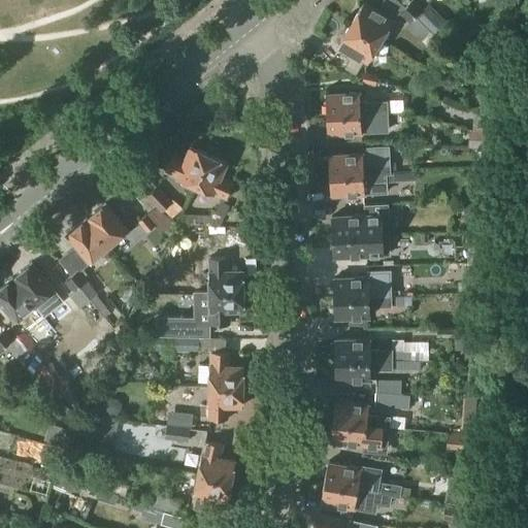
[(411,0),(404,7),(398,13),(408,23),(415,15),(421,9),(421,8),(411,0)]
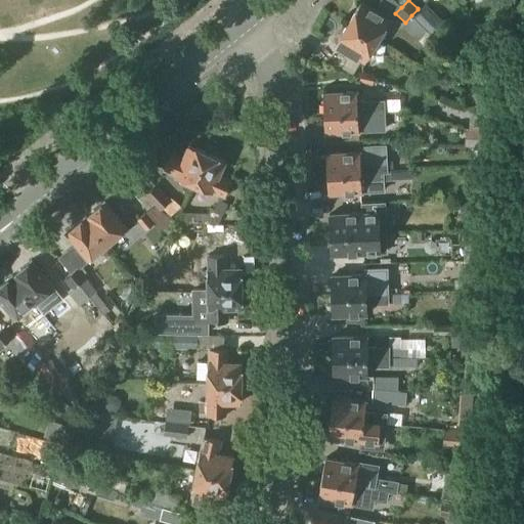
[(390,19),(375,10),(361,2),(348,24),(377,41),(390,19)]
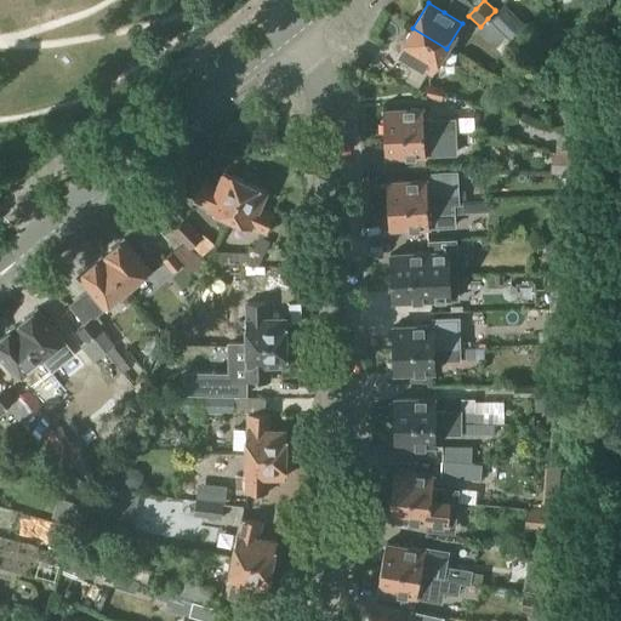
[(500,28),(514,44),(528,30),(522,23),(513,15),(500,28)]
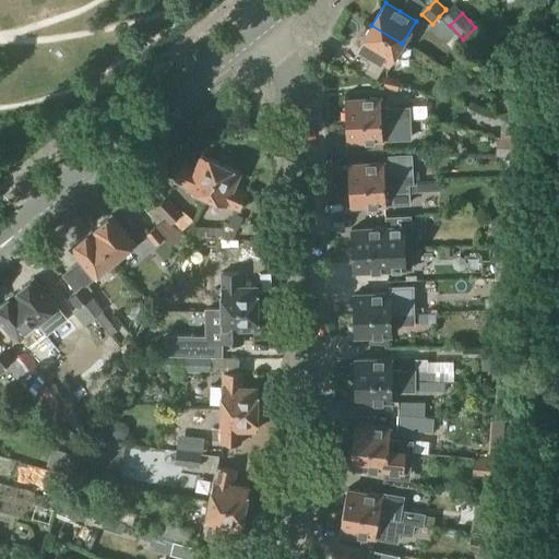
[(429,30),(443,44),(454,33),(439,19),(429,30)]
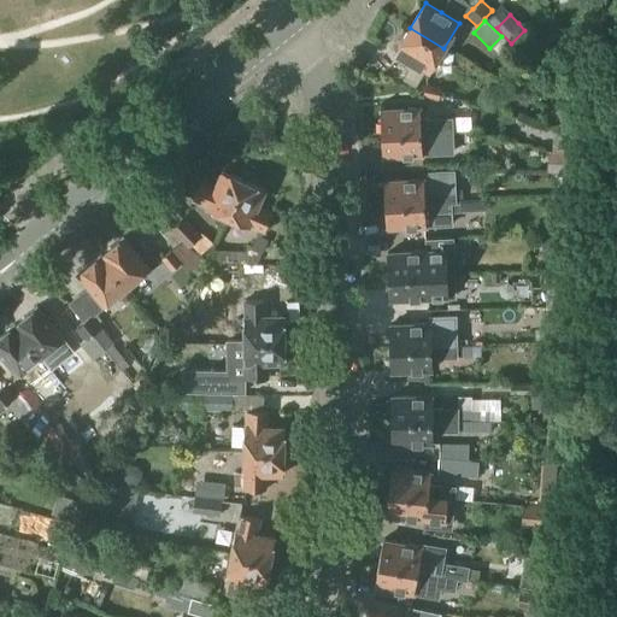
[(429,72),(444,48),(410,28),(395,52),(429,72)]
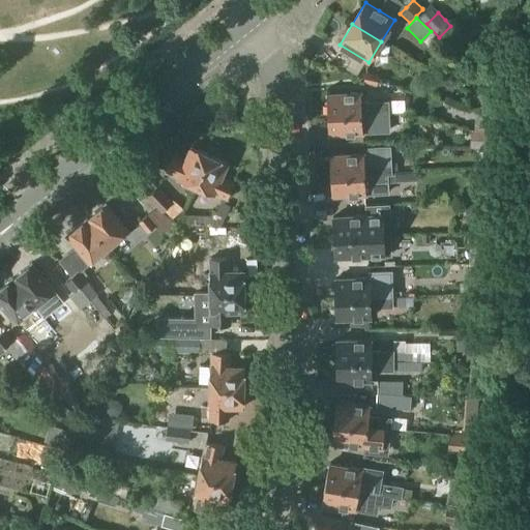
[(471,84),(477,74),(469,66),(457,83),(464,87),(467,82),(471,84)]
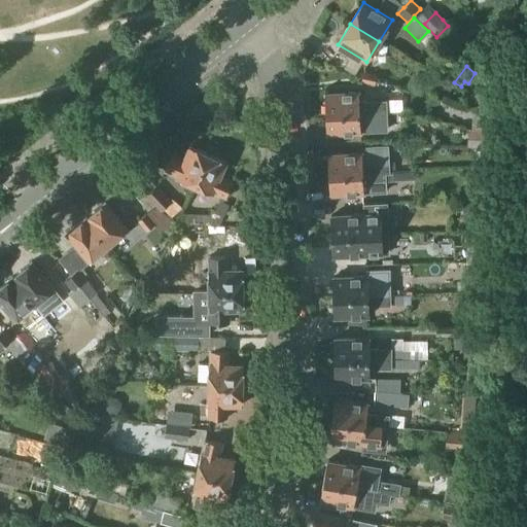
[(360,82),(374,85),(376,76),(363,73),(360,82)]
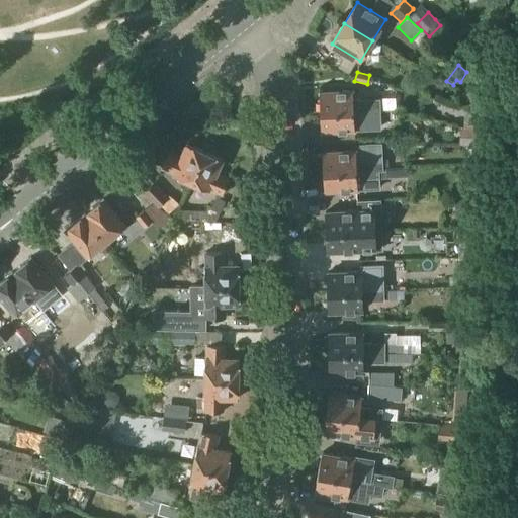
[(480,99),(489,83),(481,79),(471,95),(480,99)]
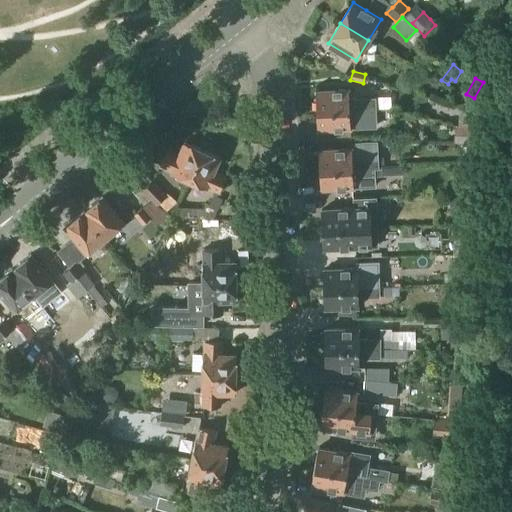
[(374,100),(349,101),(348,90),(316,92),(316,111),(374,108),(374,100)]
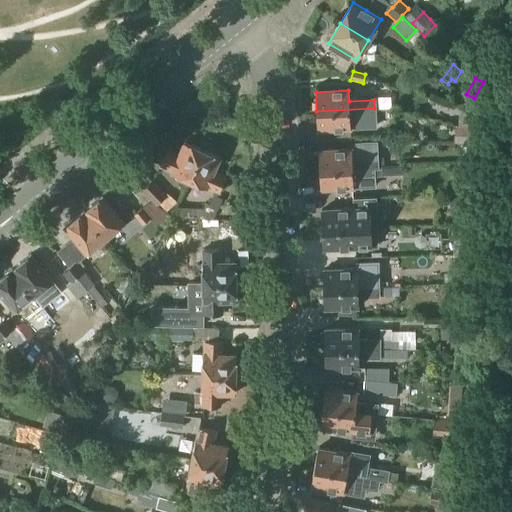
[(374,108),(316,111),(317,131),(375,127),(374,108)]
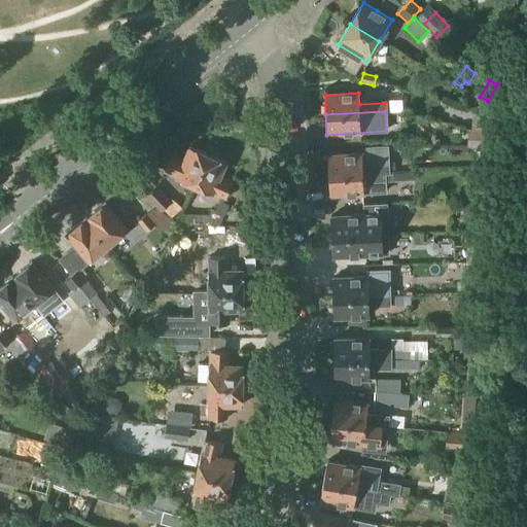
[(472,117),(471,131),(489,133),(490,119),(472,117)]
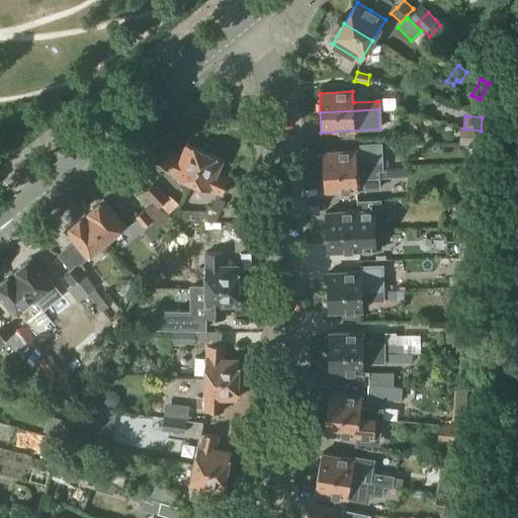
[(463,128),(461,128),(459,145),(479,147),(481,131),(463,128)]
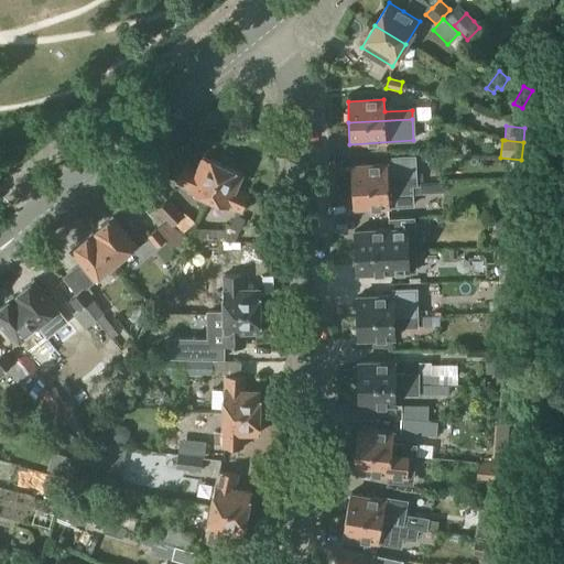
[(208,199),(224,165),(204,156),(197,171),(184,165),(176,183),(190,190),(208,199)]
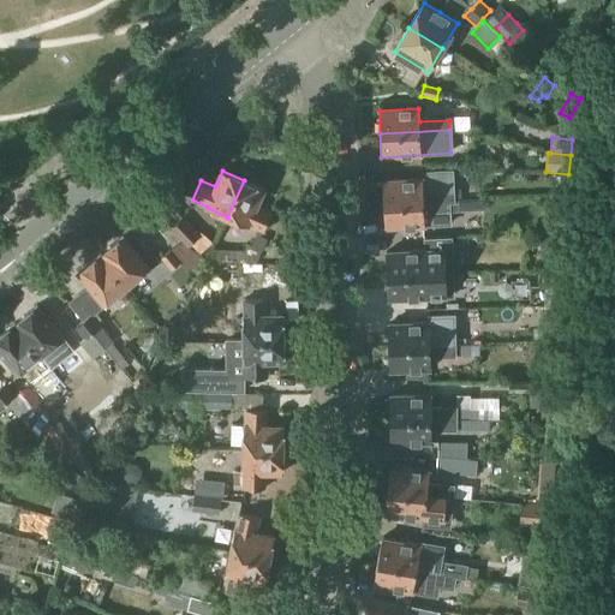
[(442,201),(454,199),(453,177),(383,181),(384,204),(442,201)]
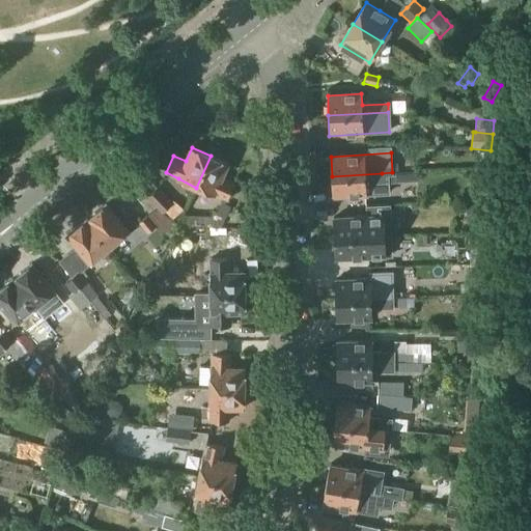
[(211,156),(196,188),(215,195),(215,194),(228,200),(235,184),(222,177),(228,164),(211,156)]
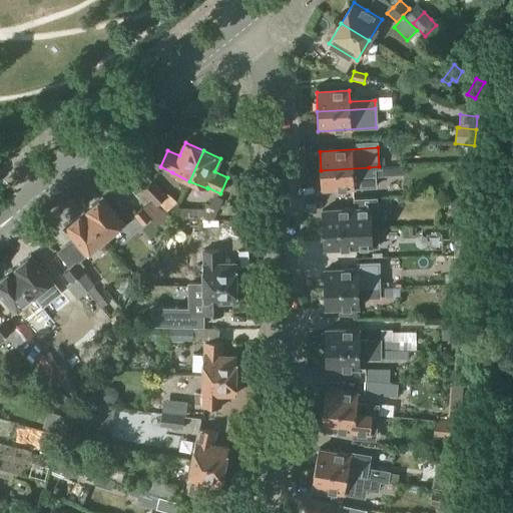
[(321,170),(322,190),(377,187),(376,175),(405,174),(404,165),(379,166),(369,167),(321,170)]
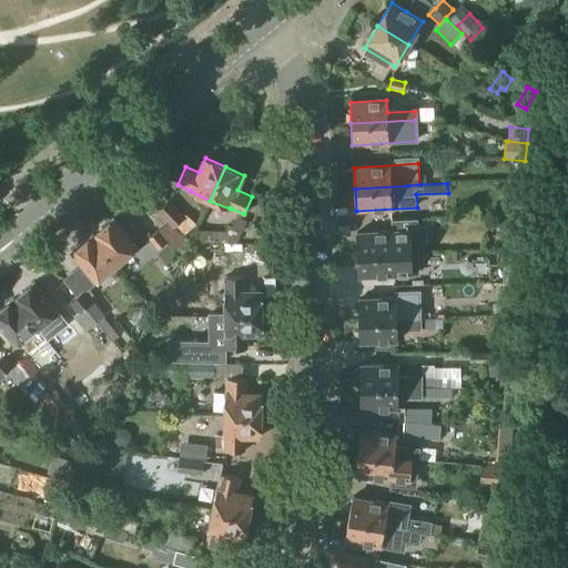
[(526,193),(511,192),(510,209),(525,210),(526,193)]
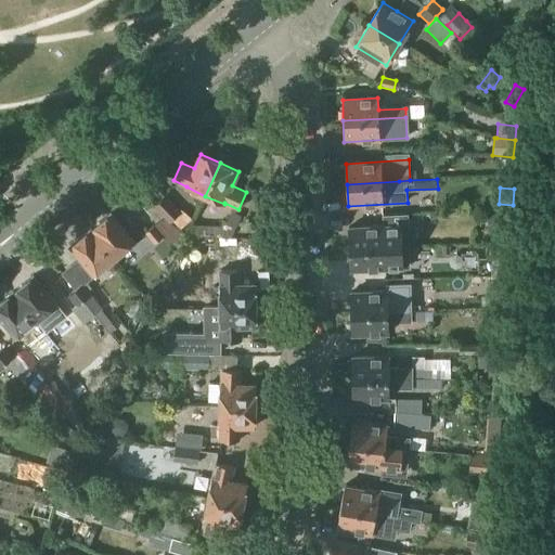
[(179,211),(165,196),(155,206),(169,221),(179,211)]
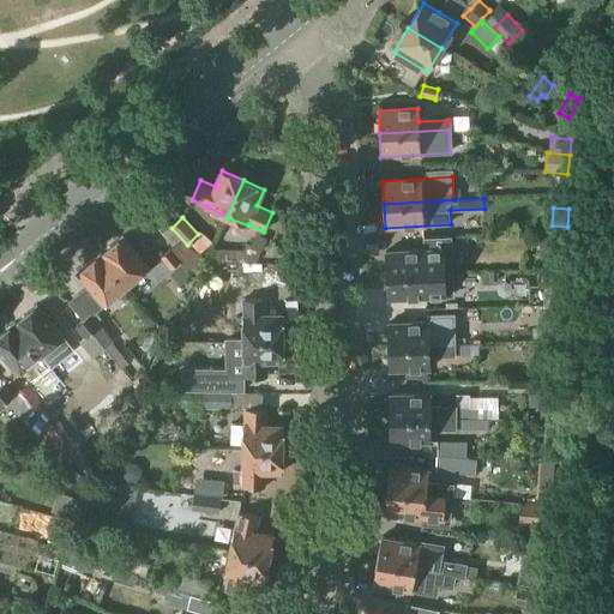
[(256,264),(259,258),(266,240),(256,235),(248,248),(244,251),(238,251),(234,251),(212,250),(211,262),(256,264)]
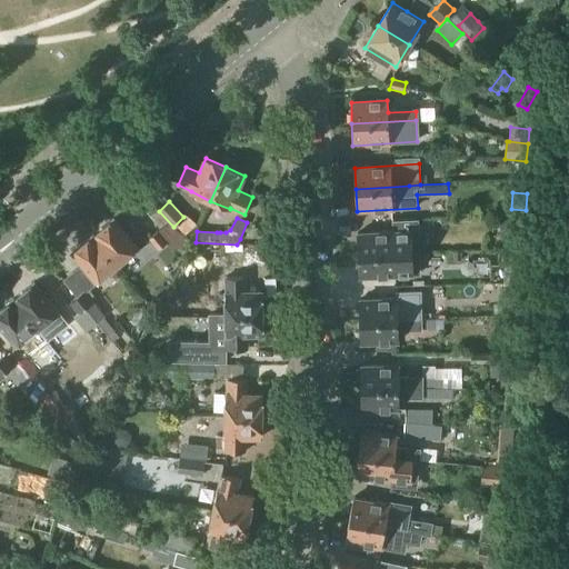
[(93,236),(117,266),(138,249),(113,219),(93,236)]
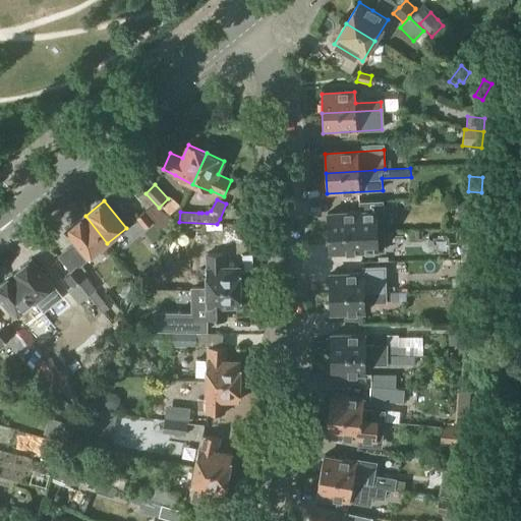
[(328,215),(329,233),(331,233),(384,231),(382,201),(360,203),(360,213),(328,215)]
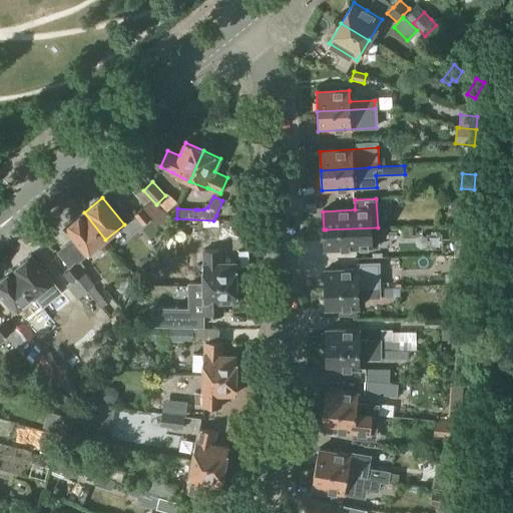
[(151,201),(141,209),(149,219),(148,219),(156,228),(168,216),(151,201)]
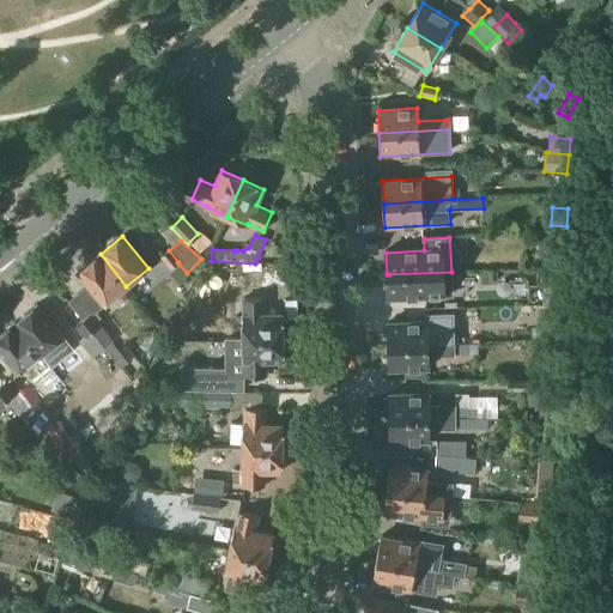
[(553,256),(553,254),(552,246),(539,246),(539,256),(553,256)]
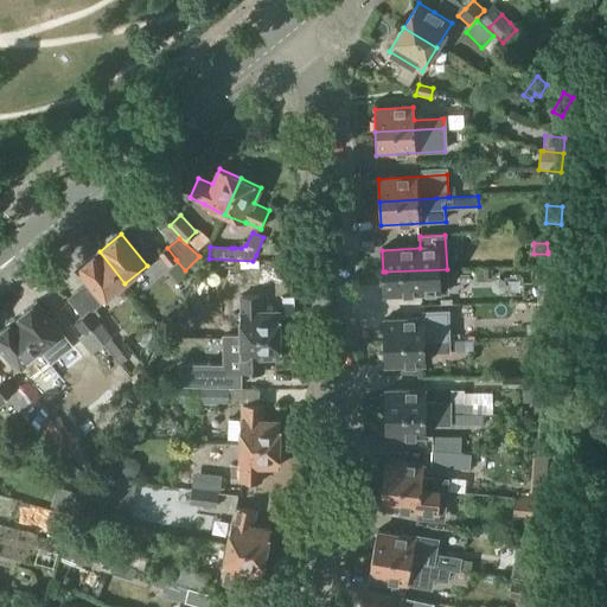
[(167,248),(159,255),(167,267),(176,260),(177,260),(167,248)]
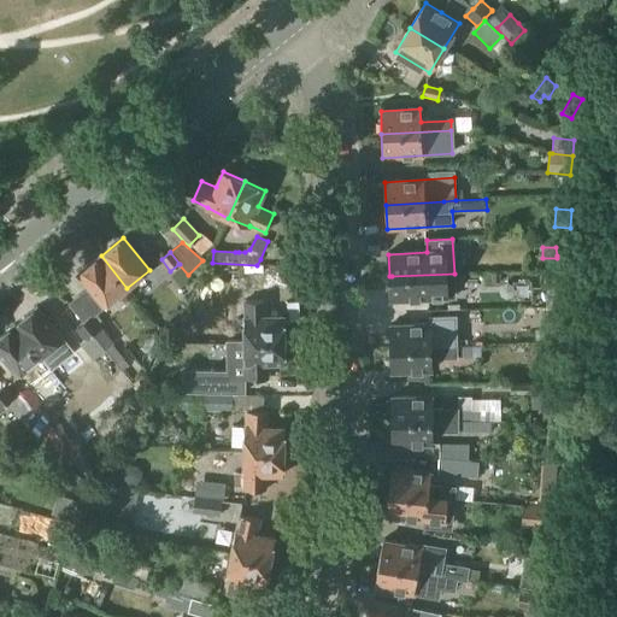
[(104,306),(127,288),(101,256),(78,274),(104,306)]
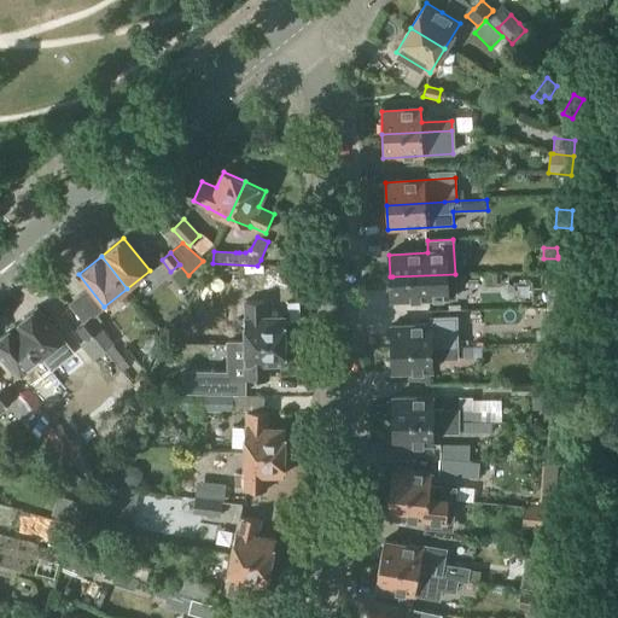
[(564,272),(547,272),(547,301),(564,301),(564,272)]
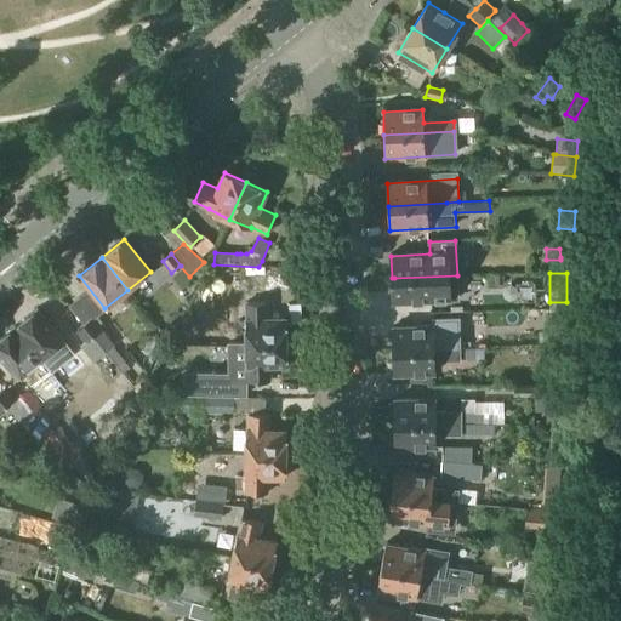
[(257,275),(248,277),(248,296),(257,296),(257,275)]
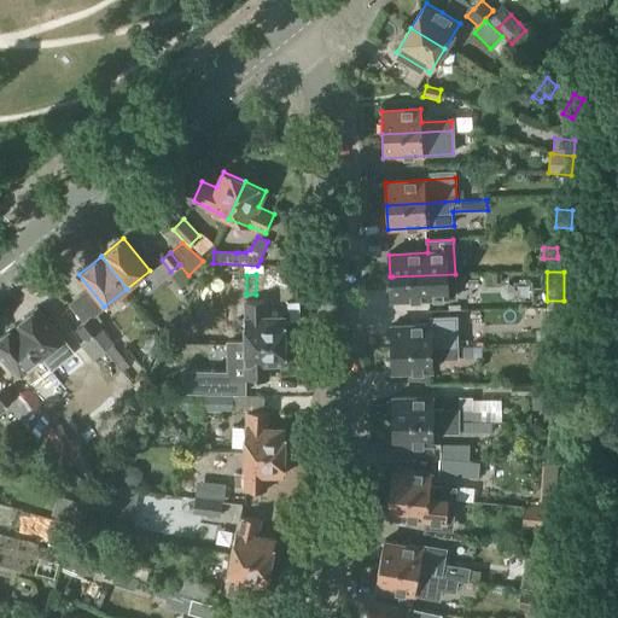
[(392,277),(390,277),(390,302),(429,299),(456,298),(455,274),(392,277)]
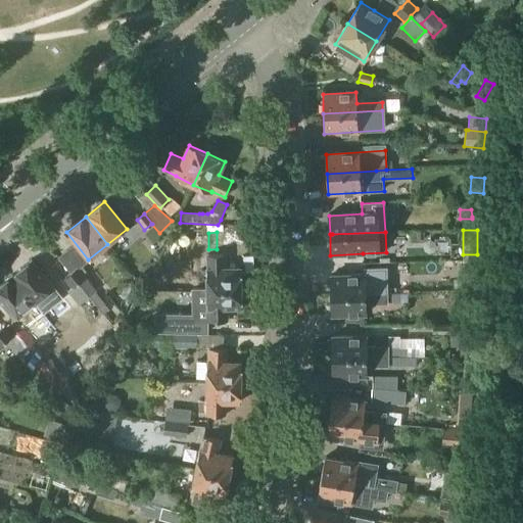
[(225,269),(225,255),(207,255),(207,269),(206,270),(207,289),(241,288),(240,269),(225,269)]
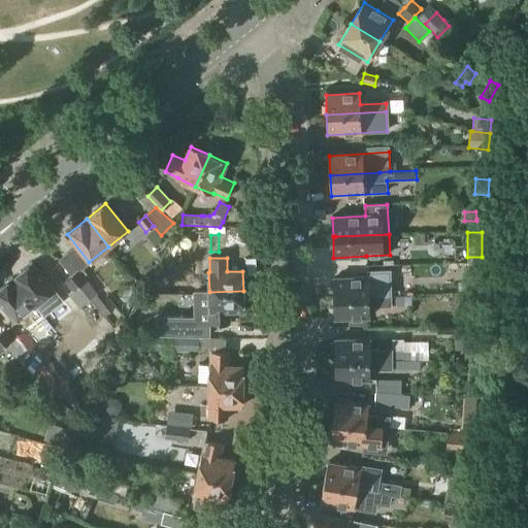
[(12,278),(34,305),(54,290),(32,263),(12,278)]
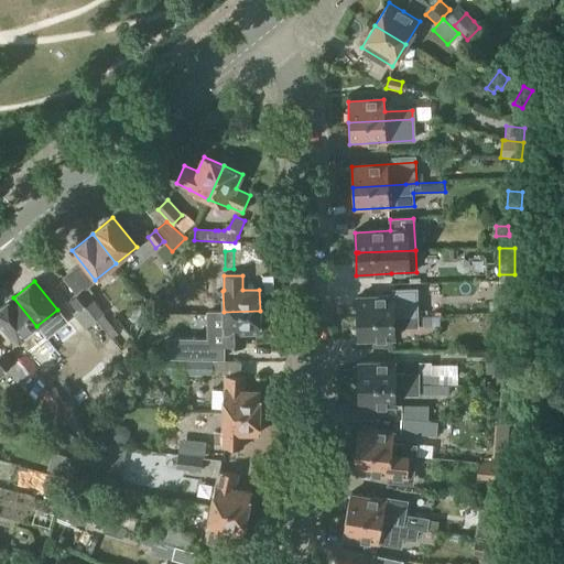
[(76,294),(96,321),(102,315),(105,314),(90,296),(94,293),(89,288),(86,290),(85,288),(76,294)]
